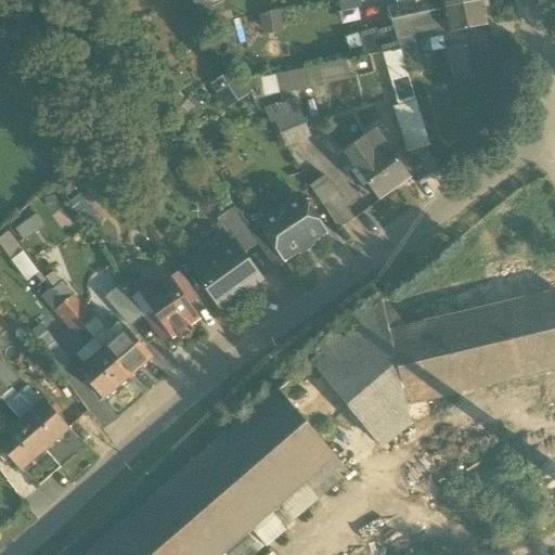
[(220,0),(188,0),(204,25),(226,21),(220,0)]
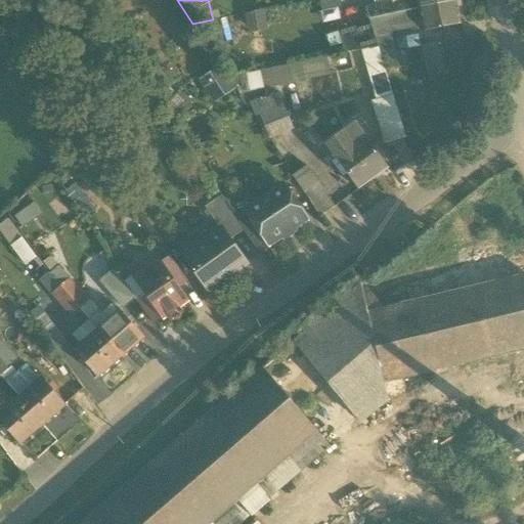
[(340,0),(318,0),(321,11),(342,7),(340,0)]
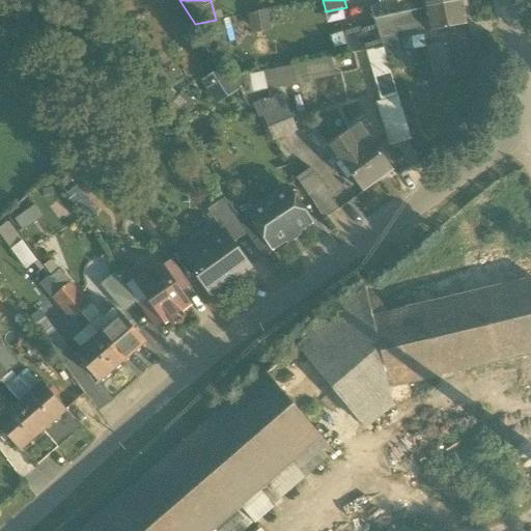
[(373,20),(401,15),(424,9),(422,0),(406,0),(380,5),(371,7),(373,20)]
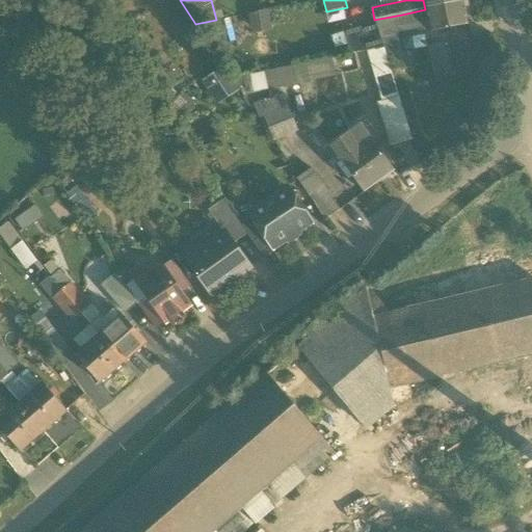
[(423,0),(425,9),(462,2),(461,0),(423,0)]
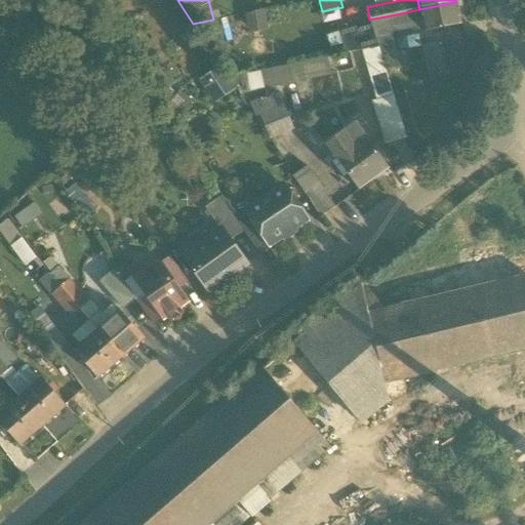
[(461,25),(456,2),(419,9),(423,27),(425,33),(461,25)]
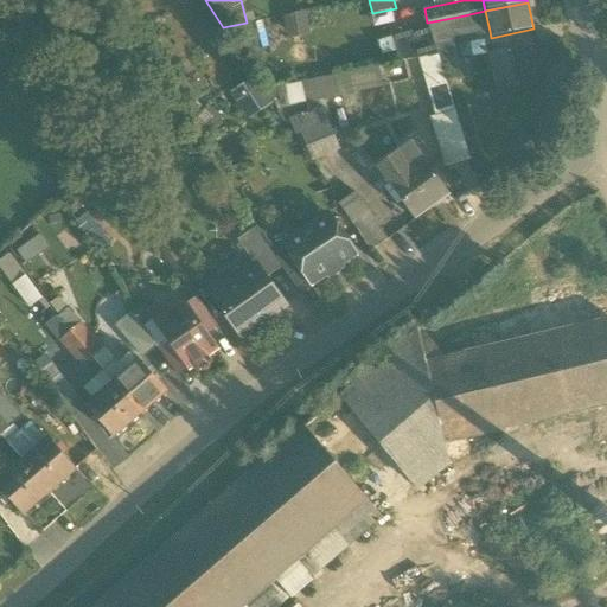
[(306,11),(282,16),(287,40),(311,37),(306,11)]
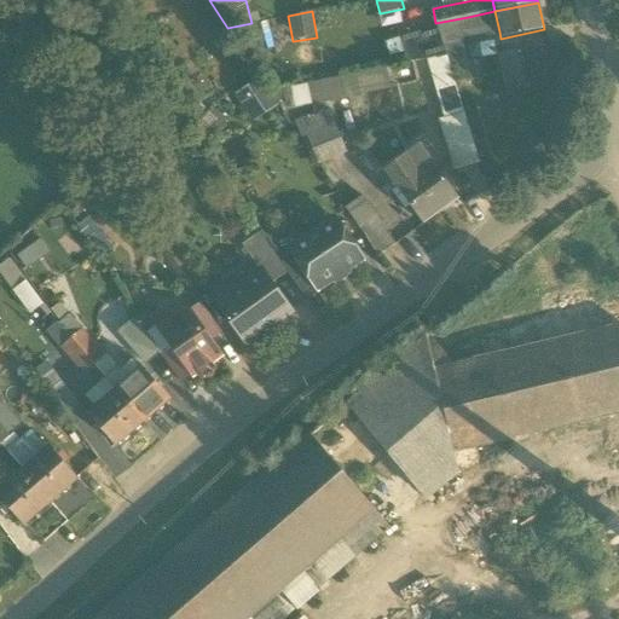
[(435,23),(438,33),(445,57),(449,69),(457,67),(468,65),(467,62),(463,39),(499,32),(495,11),(468,17),(435,23)]
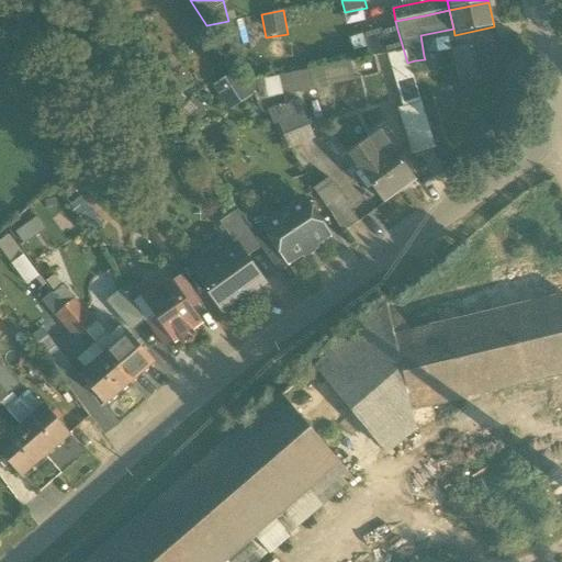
[(367,59),(386,55),(404,52),(397,30),(362,37),(367,59)]
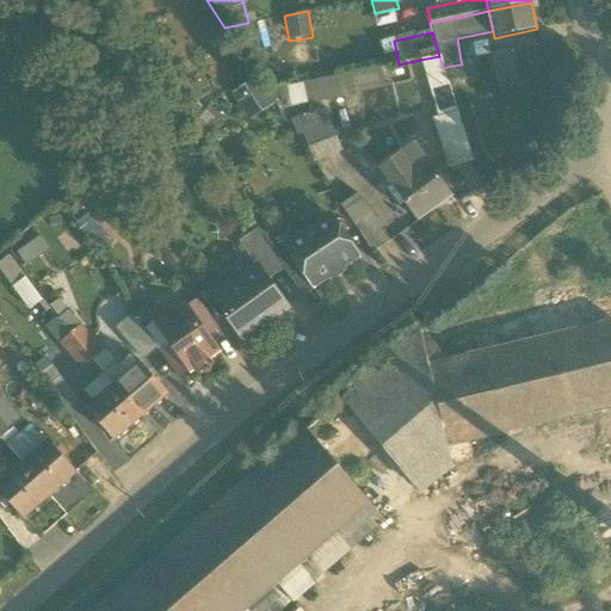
[(508,49),(491,54),(500,86),(518,81),(508,49)]
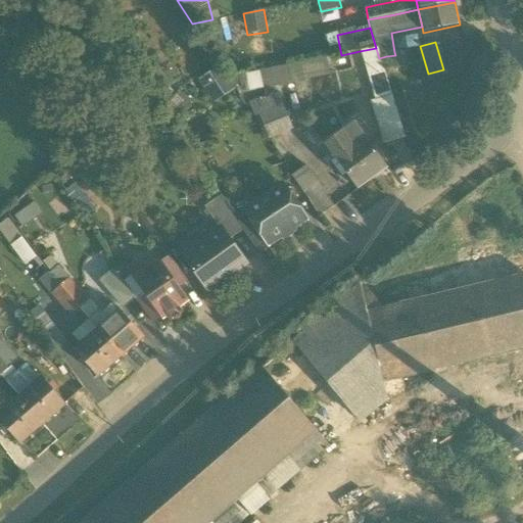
[(360,51),(375,100),(391,96),(379,58),(376,48),(360,51)]
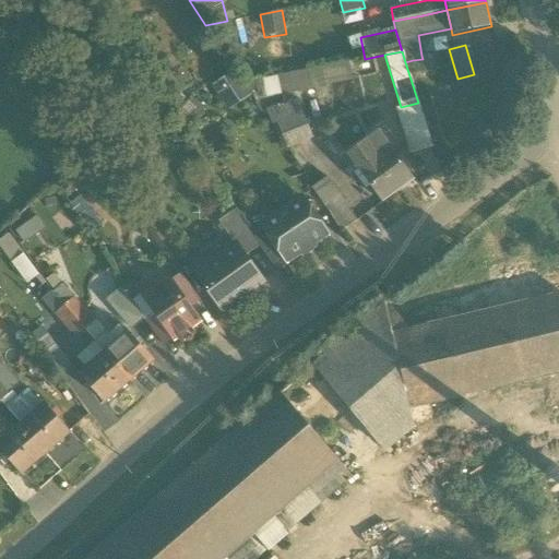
[(423,59),(413,60),(416,74),(431,71),(428,55),(421,56),(423,59)]
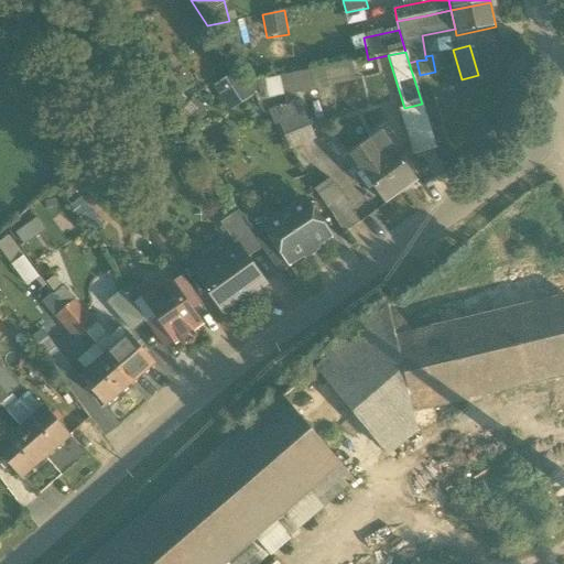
[(353,62),(315,69),(320,90),(357,83),(353,62)]
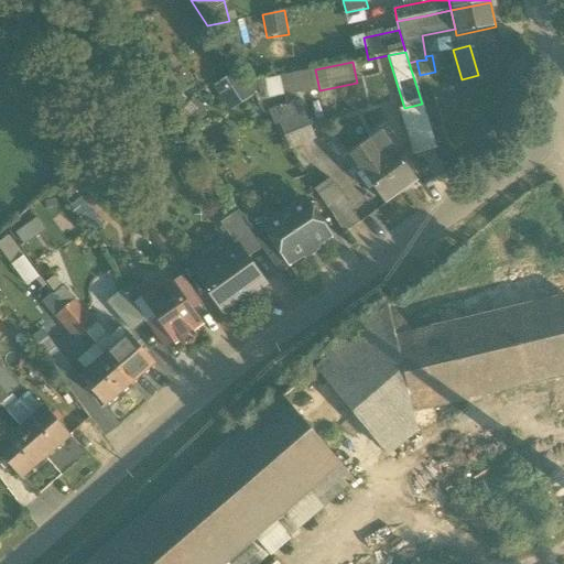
[(315,69),(280,76),(284,98),(320,90),(315,69)]
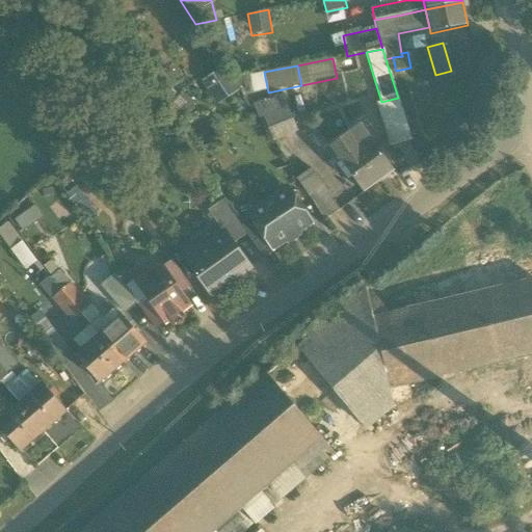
[(217,105),(239,91),(223,67),(202,80),(217,105)]
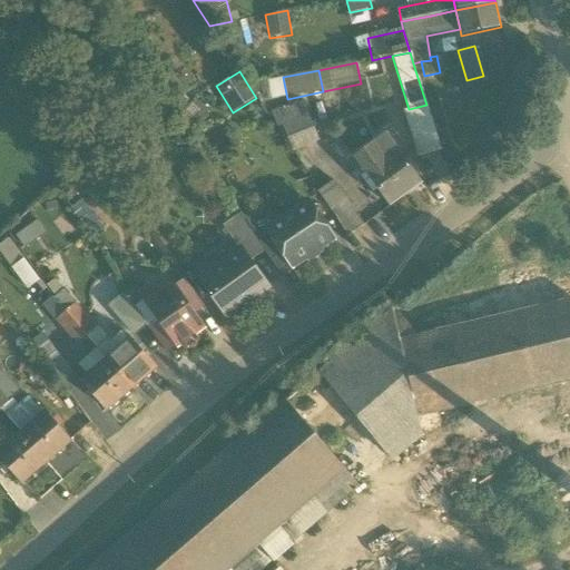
[(287,99),(283,77),(268,80),(272,101),(287,99)]
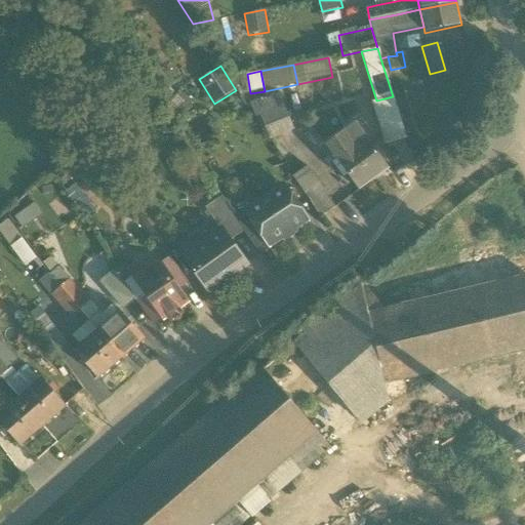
[(254,118),(259,115),(283,106),(279,94),(266,99),(264,95),(245,104),(254,118)]
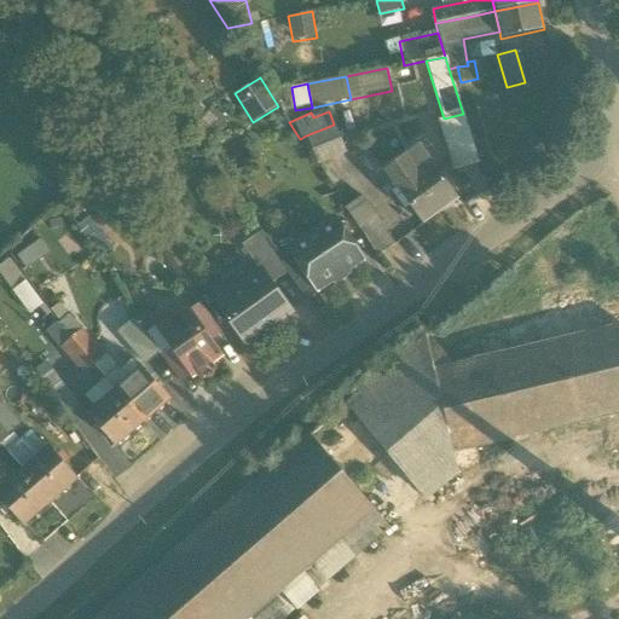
[(480,166),(463,114),(444,119),(440,120),(457,174),(480,166)]
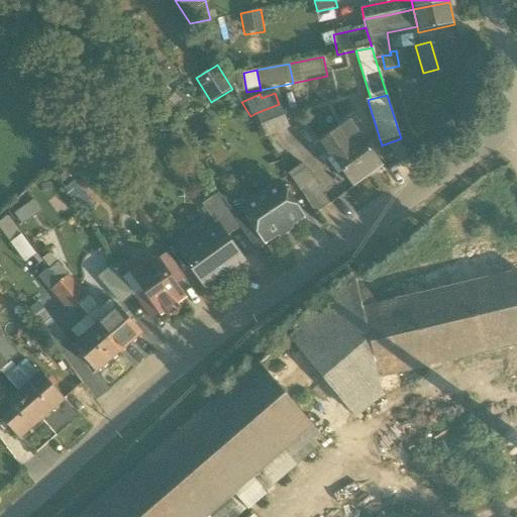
[(255,113),(264,132),(287,123),(279,104),(255,113)]
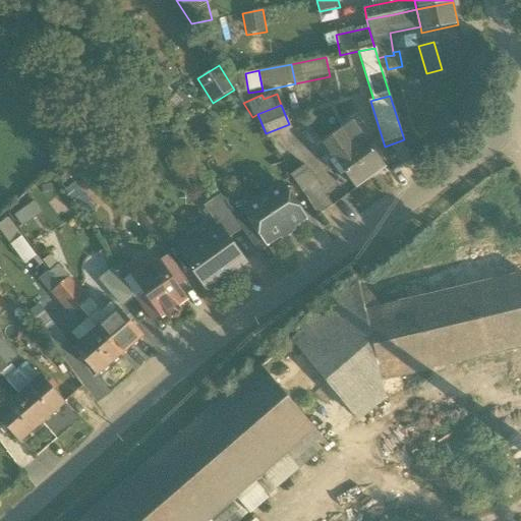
[(353,122),(342,130),(354,148),(365,139),(353,122)]
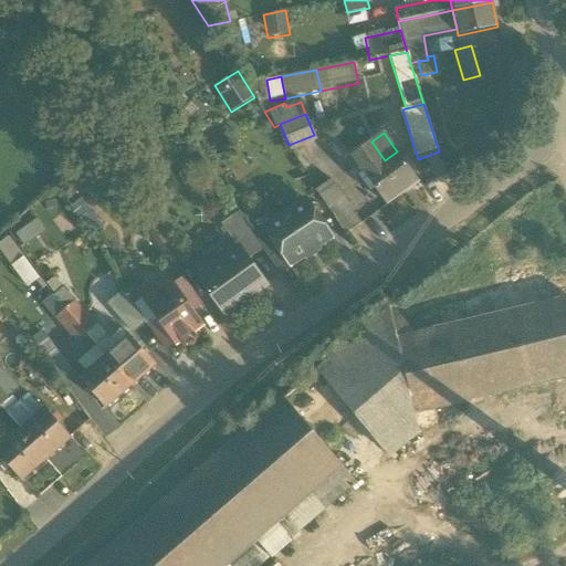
[(363,171),(365,175),(385,160),(371,142),(352,156),(363,171)]
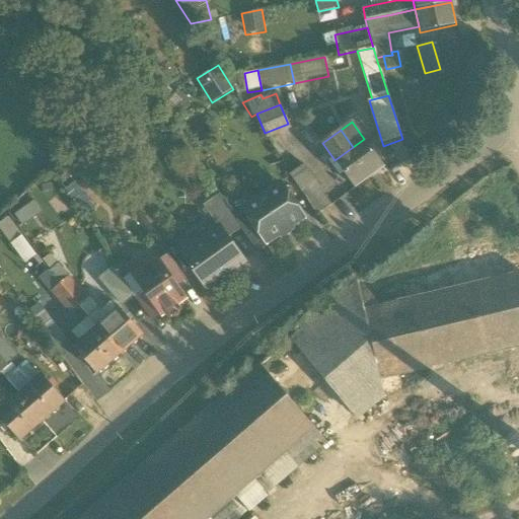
[(364,139),(353,147),(335,160),(344,173),(354,188),(384,166),(364,139)]
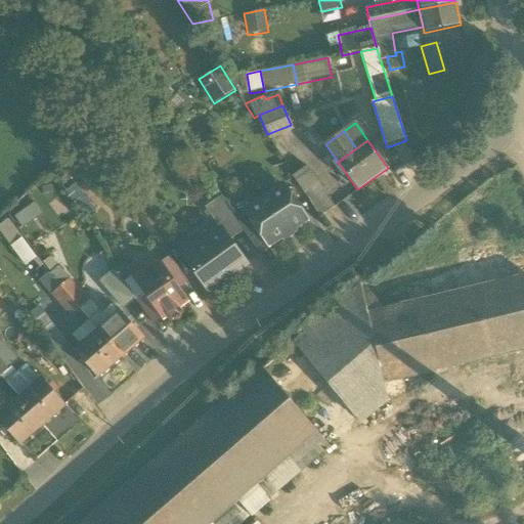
[(338,162),(336,159),(331,162),(343,178),(347,175),(338,162)]
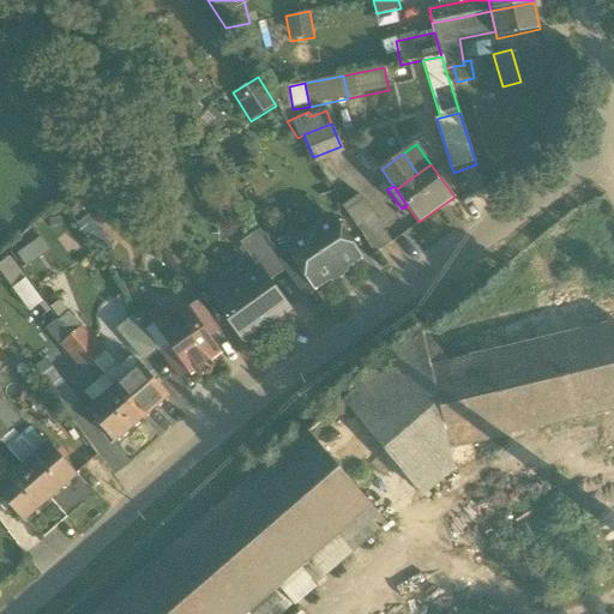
[(356,227),(373,215),(359,196),(343,206),(356,227)]
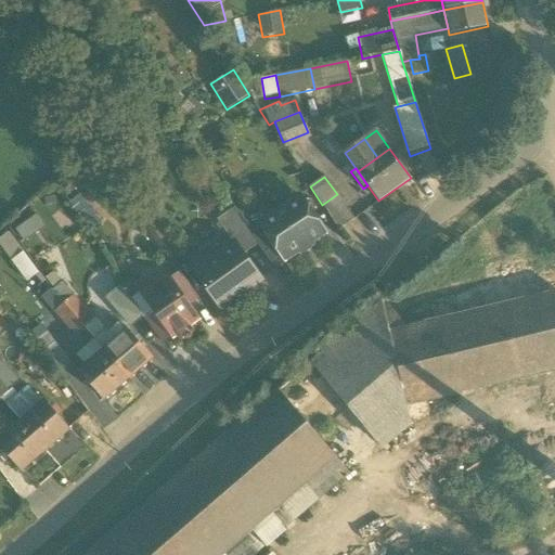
[(80,194),(69,203),(92,231),(102,223),(80,194)]
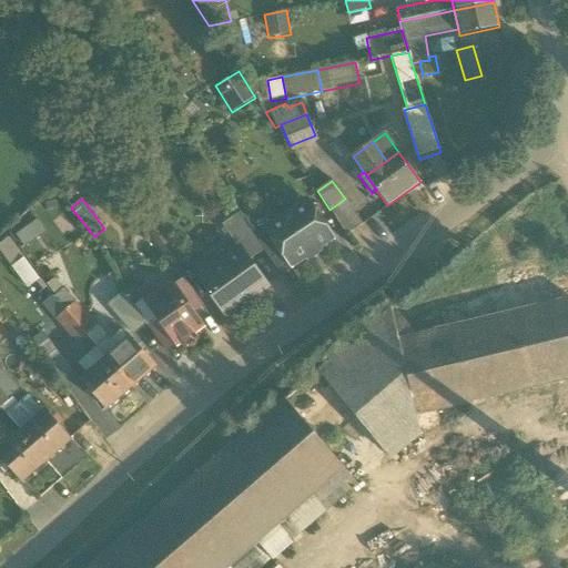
[(330,210),(347,236),(363,224),(345,199),(330,210)]
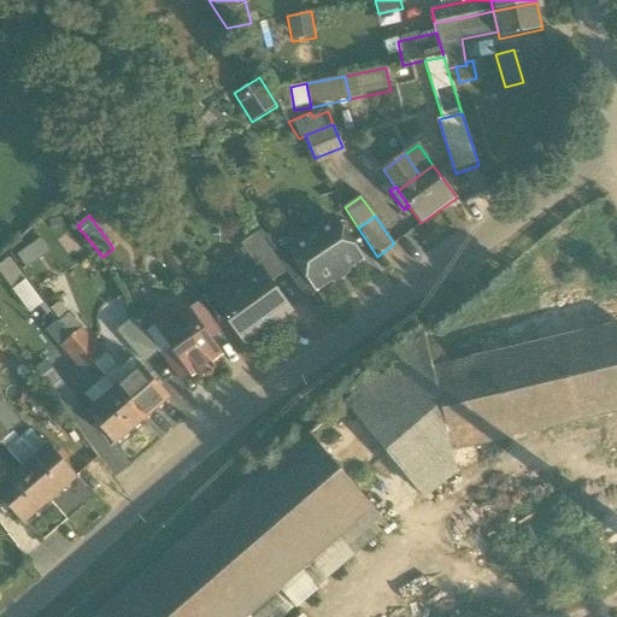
[(313,286),(316,289),(360,259),(334,219),(289,250),(313,286)]
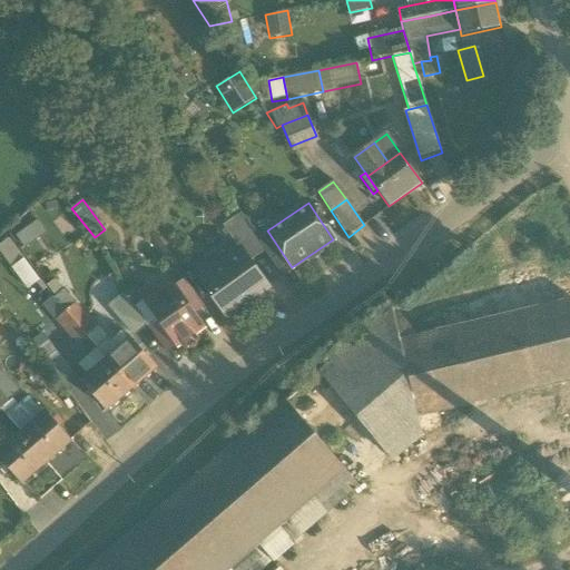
[(267,231),(256,238),(241,215),(224,226),(242,253),(243,252),(249,263),(265,252),(278,272),(290,264),(267,231)]
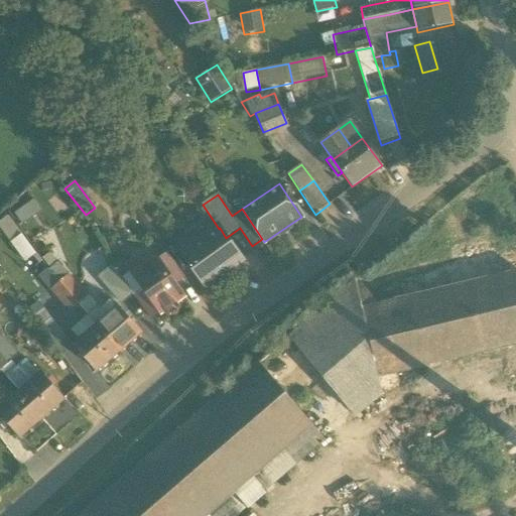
[(34,199),(9,217),(16,228),(17,228),(42,211),(34,199)]
